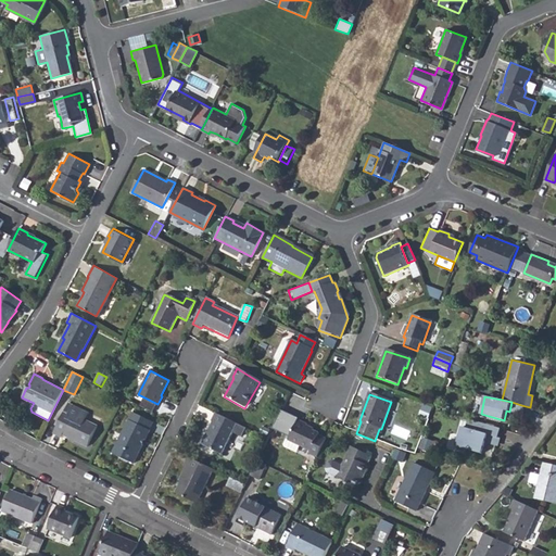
[(520,414),(521,405),(512,402),(509,412),(520,414)]
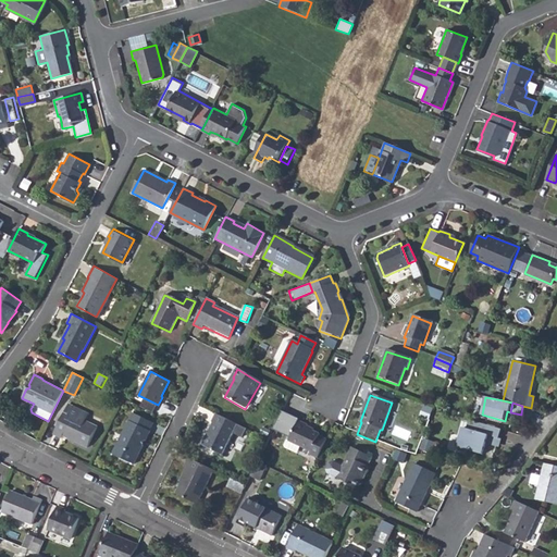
[(73,406),(70,412),(85,420),(88,413),(73,406)]
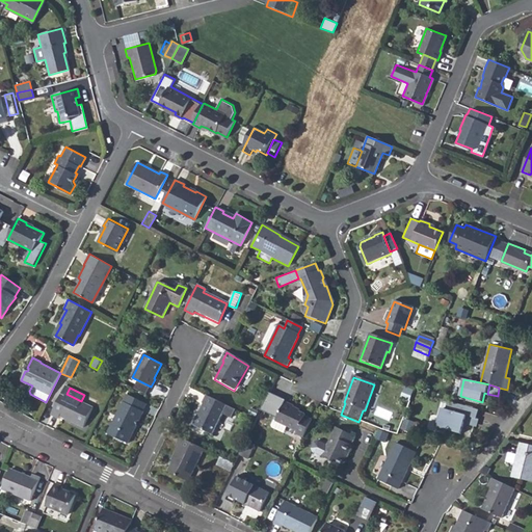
[(81,401),(67,394),(61,393),(51,414),(59,418),(60,416),(83,426),(92,407),(81,401)]
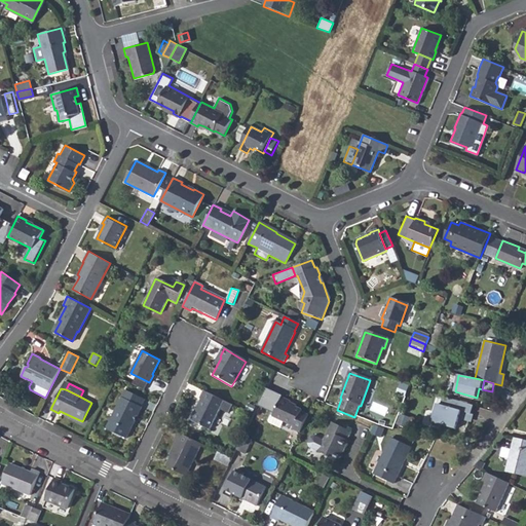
[(126,438),(135,420),(133,419),(135,416),(137,417),(142,407),(141,406),(144,399),(125,389),(107,428),(126,438)]
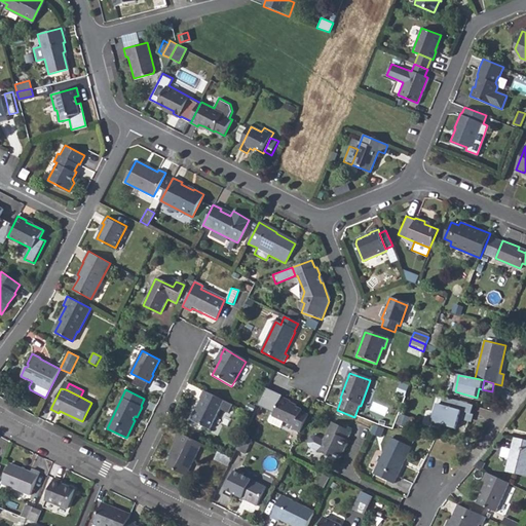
[(224,402),(204,391),(200,400),(202,401),(198,407),(200,408),(198,412),(195,411),(191,420),(210,429),(220,409),(228,413),(232,406),(224,402)]
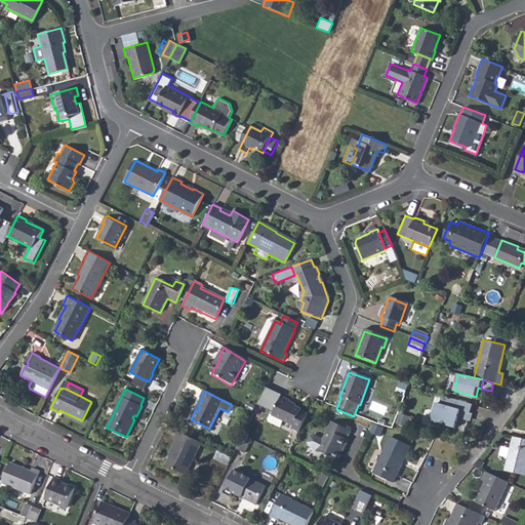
[(297,434),(306,415),(299,412),(299,411),(293,408),(294,406),(288,403),(288,402),(280,399),(271,417),(282,422),(291,428),(290,431),(297,434)]
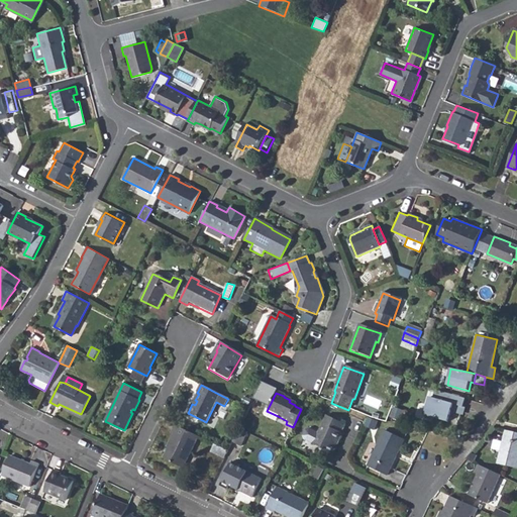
[(441,396),(439,403),(458,408),(467,410),(469,403),(441,396)]
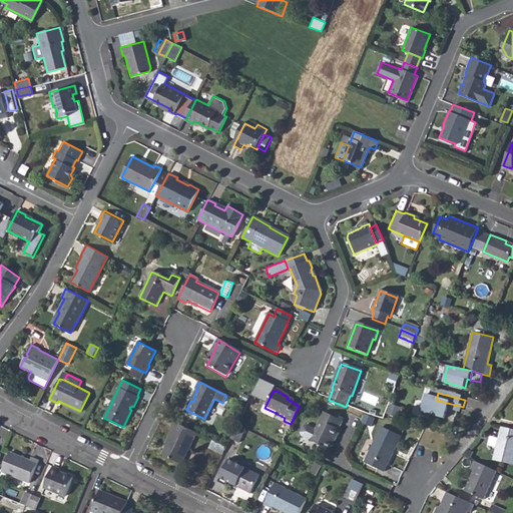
[(436,400),(432,399),(427,414),(448,419),(451,411),(453,412),(455,405),(436,400)]
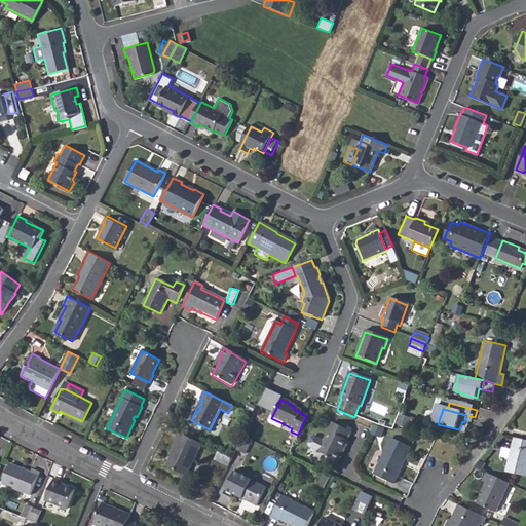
[(475,417),(466,415),(464,422),(476,424),(477,418),(475,417)]
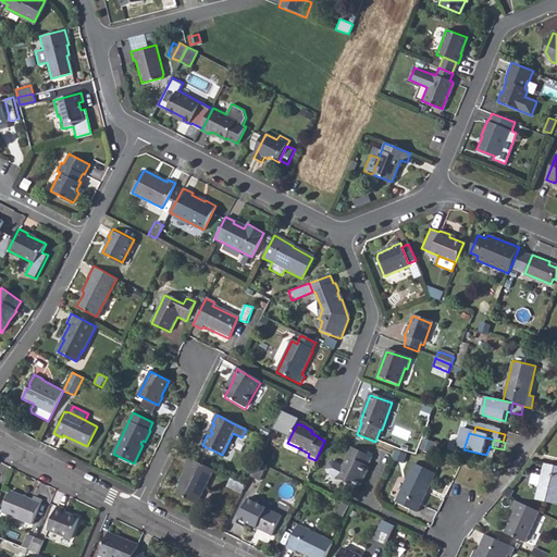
[(299,448),(287,443),(285,442),(282,447),(283,450),(295,456),(299,448)]
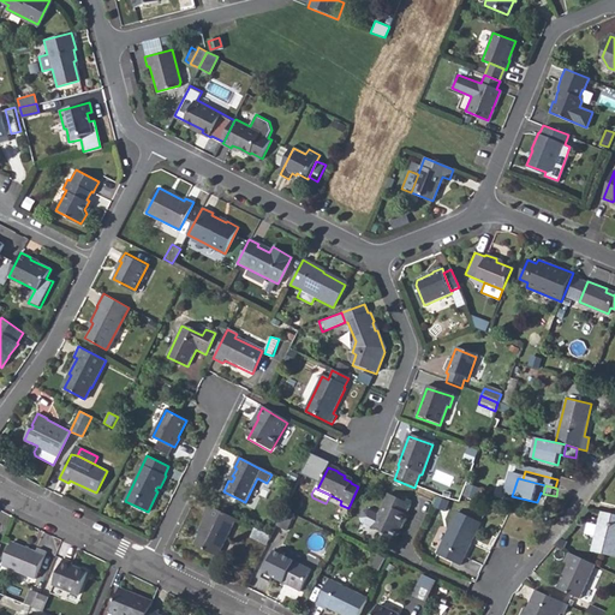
[(382,536),(393,541),(399,530),(396,529),(399,524),(401,525),(406,515),(404,515),(408,506),(388,495),(377,515),(366,509),(363,511),(358,519),(360,523),(371,527),(380,531),(382,536)]
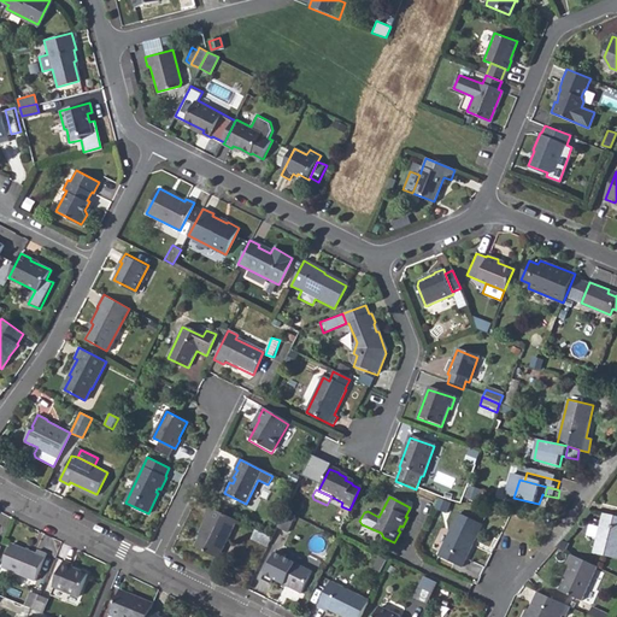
[(300,505),(292,501),(287,511),(295,516),(300,505)]
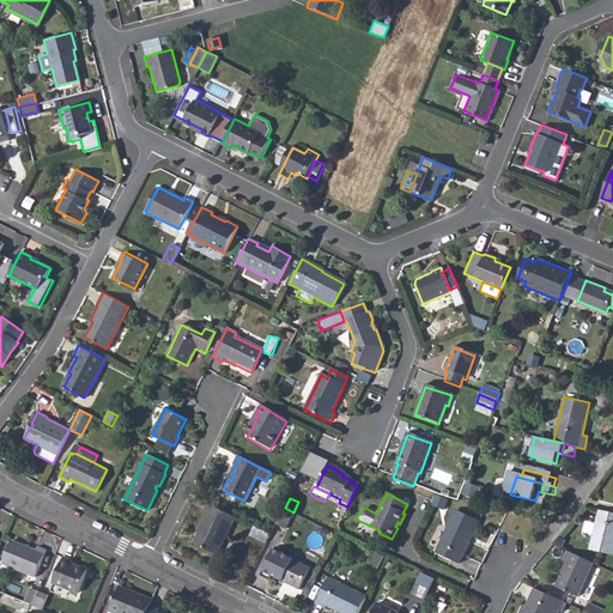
[(235,517),(206,504),(201,514),(205,515),(196,530),(198,532),(193,544),(217,556),(232,522),(235,517)]
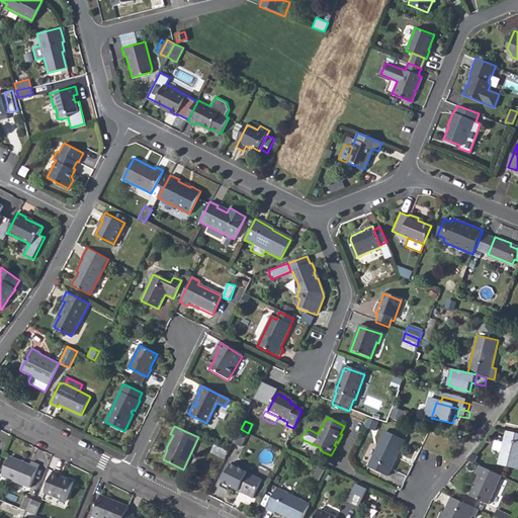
[(239,430),(233,444),(240,448),(247,434),(239,430)]
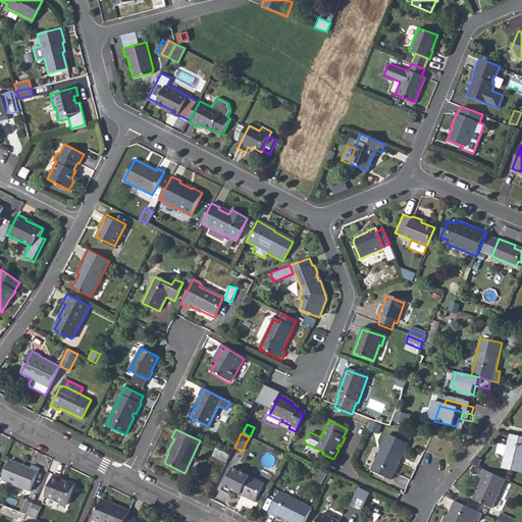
[(386,434),(370,470),(389,479),(398,461),(397,460),(399,457),(400,457),(406,442),(386,434)]
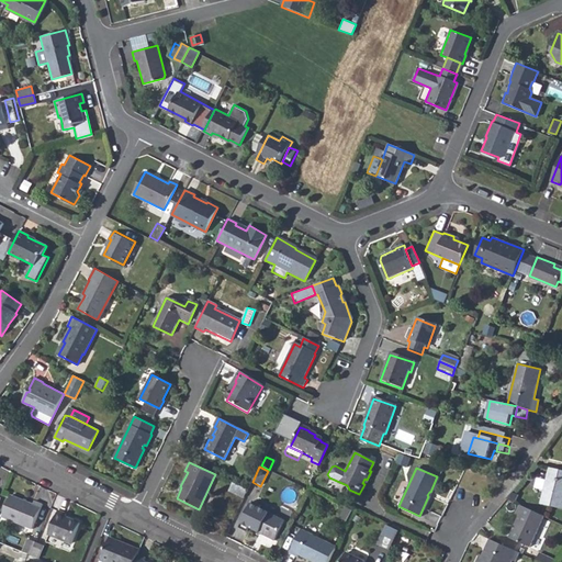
[(561,471),(548,469),(539,504),(561,509),(561,507),(561,471)]
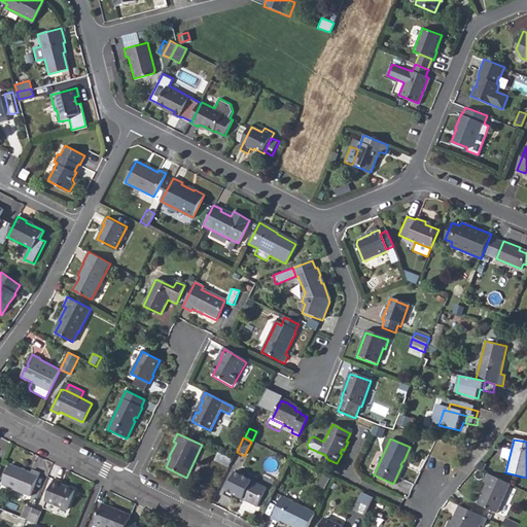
[(215,460),(229,467),(232,460),(218,454),(215,460)]
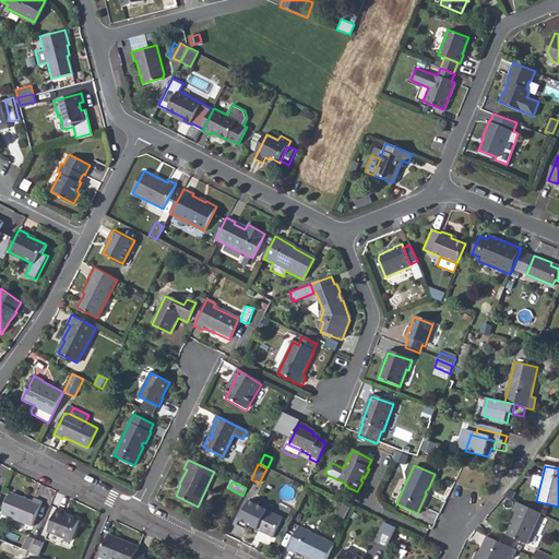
[(514,492),(509,490),(503,497),(511,500),(514,492)]
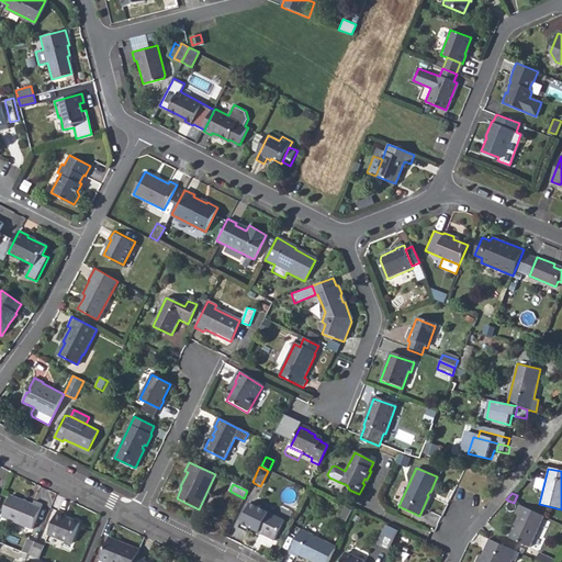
[(10,498),(2,519),(32,531),(42,507),(34,504),(32,507),(10,498)]
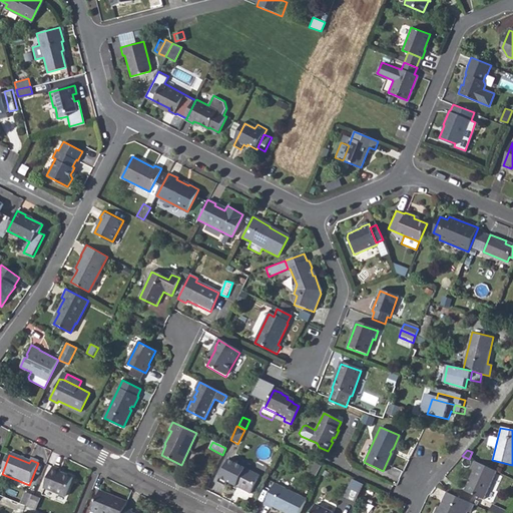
[(229,459),(218,484),(224,487),(226,483),(249,495),(259,477),(235,466),(236,463),(229,459)]
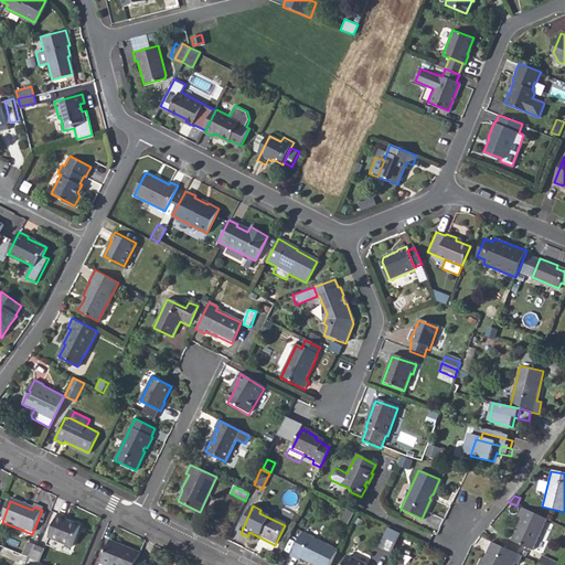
[(547,520),(522,509),(519,518),(522,519),(512,541),(533,551),(547,520)]
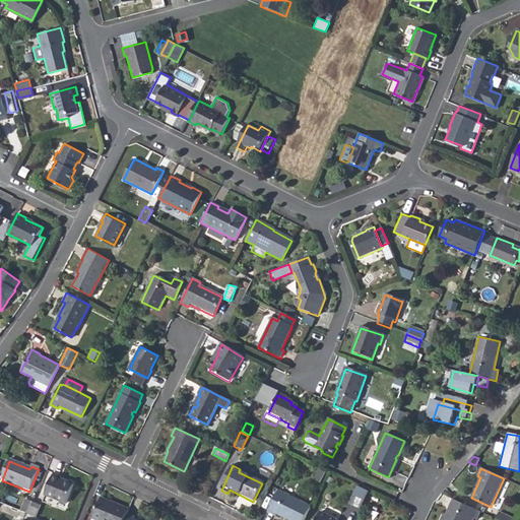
[(317,469),(313,478),(320,482),(324,473),(317,469)]
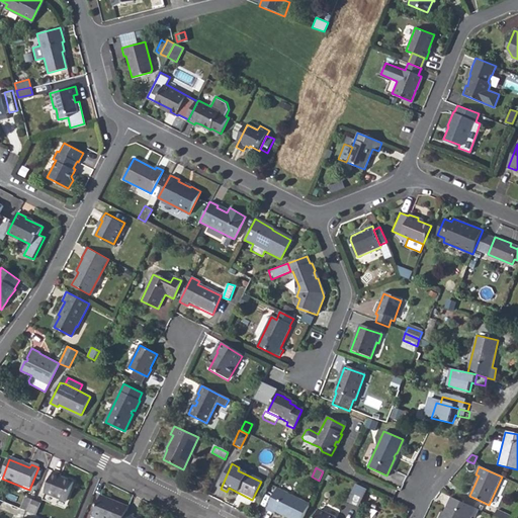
[(54,473),(45,495),(66,504),(74,485),(60,479),(61,477),(54,473)]
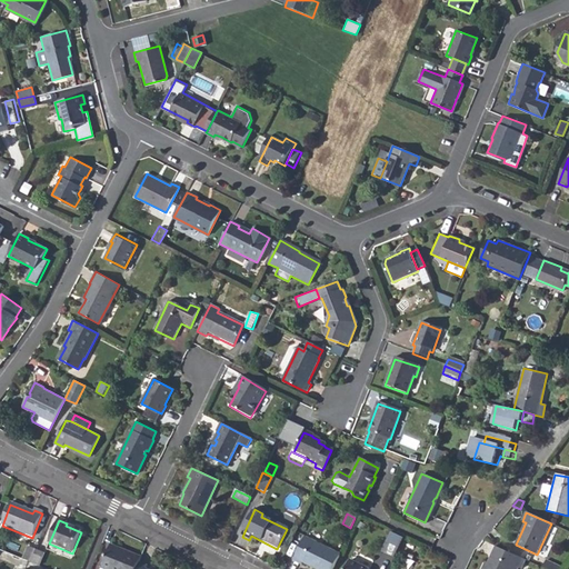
[(391,531),(381,551),(393,557),(403,537),(391,531)]
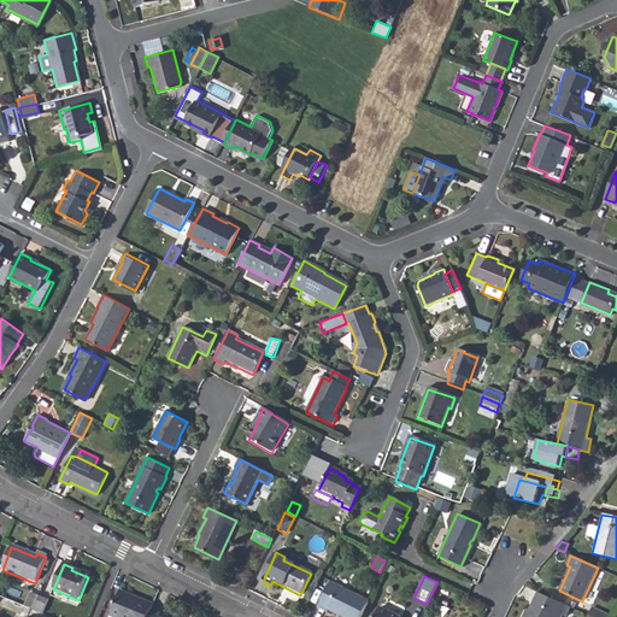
[(327,610),(344,616),(359,616),(369,599),(329,581),(316,607),(327,611),(327,610)]
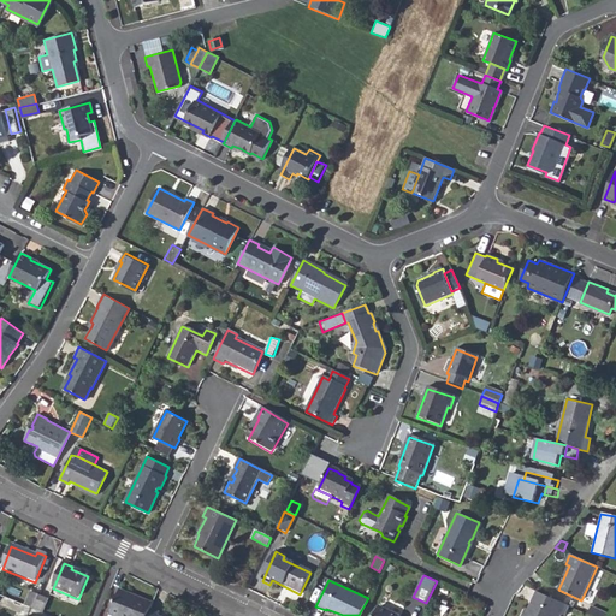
[(120,591),(119,594),(135,600),(136,597),(120,591)]
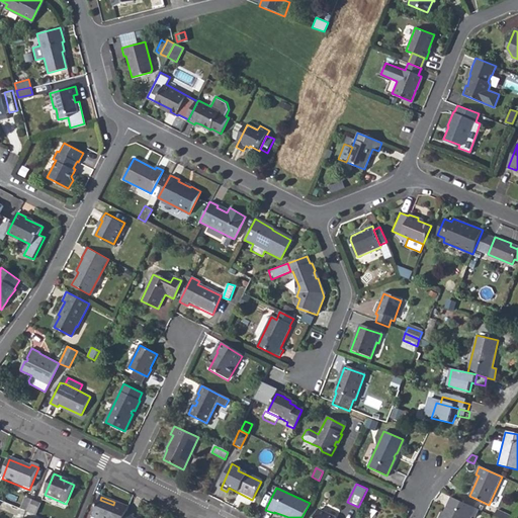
[(443,517),(440,517),(438,517),(471,517),(473,517),(475,517),(479,510),(451,498),(444,513),(443,514),(444,515),(443,517)]
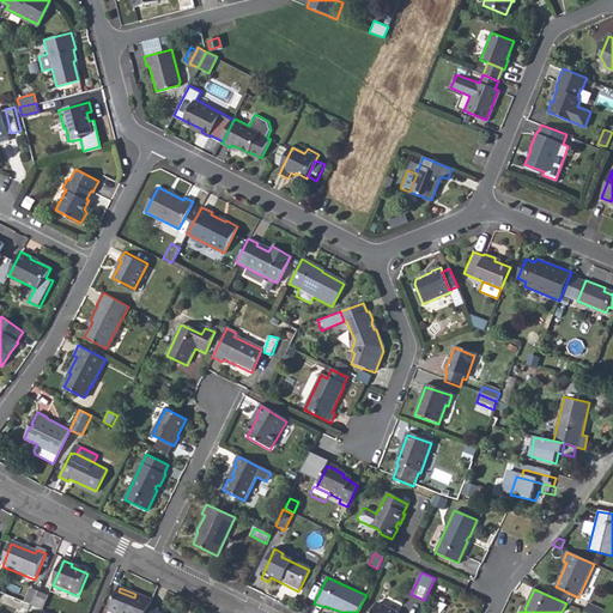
[(26,606),(34,608),(40,595),(31,592),(26,606)]
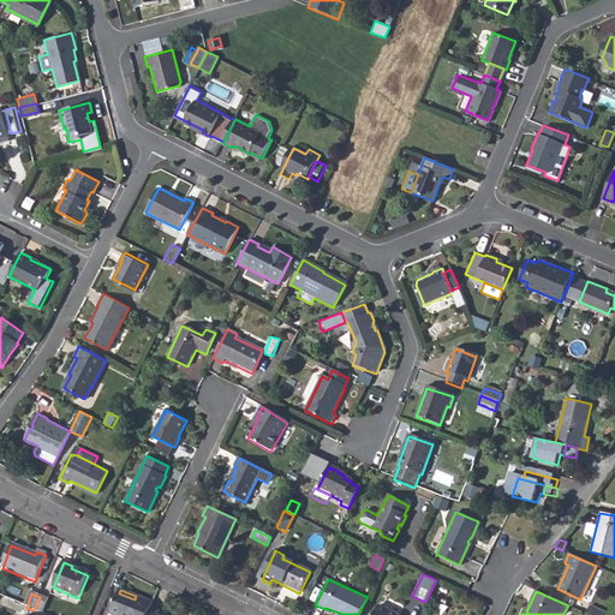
[(119,593),(111,614),(112,614),(111,614),(149,614),(151,609),(154,603),(136,596),(135,599),(119,593)]
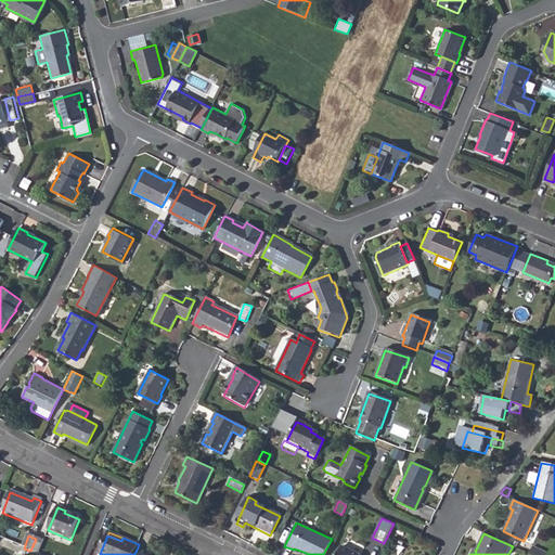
[(36,539),(30,551),(39,554),(43,541),(36,539)]
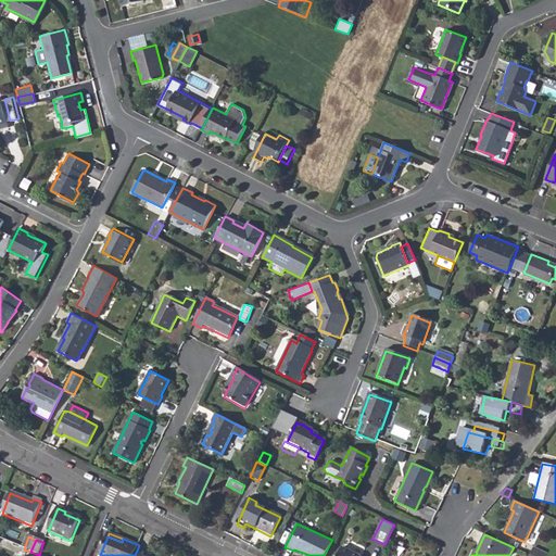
[(342,546),(337,555),(359,555),(361,555),(342,546)]
